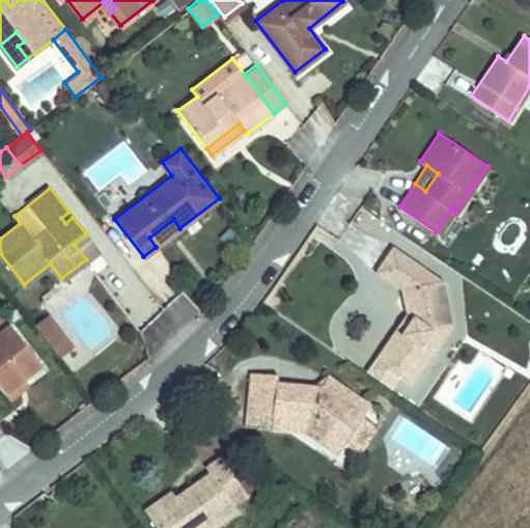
[(451,210),(436,231),(441,234),(455,213),(451,210)]
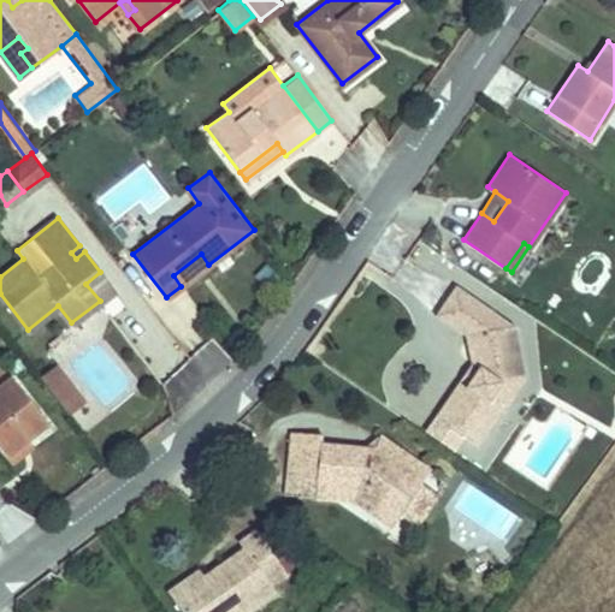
[(84,251),(80,245),(71,253),(76,259),(84,251)]
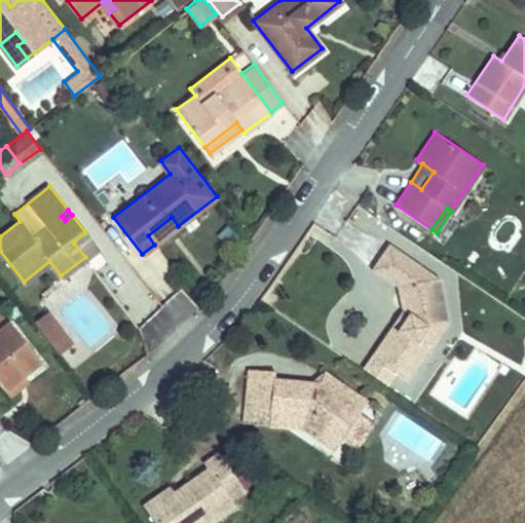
[(148,235),(154,245),(178,226),(172,217),(148,235)]
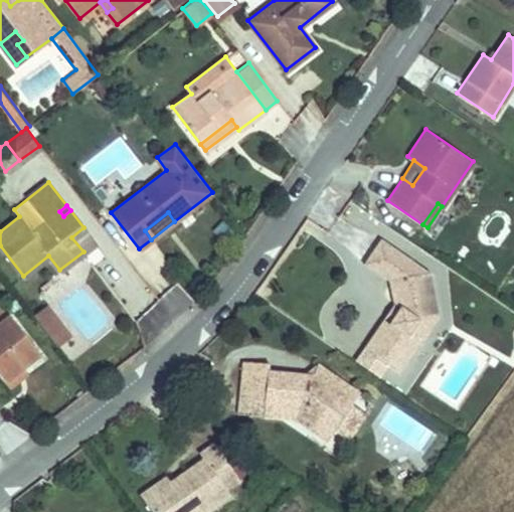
[(96,242),(83,227),(71,237),(83,251),(96,242)]
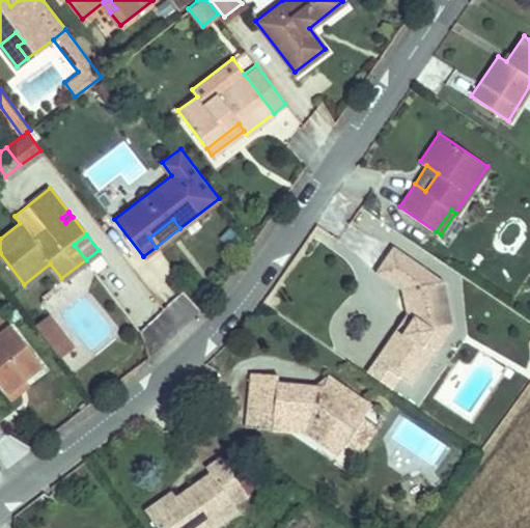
[(400,287),(406,311),(412,315),(400,332),(394,328),(374,357),(400,376),(412,383),(435,349),(422,340),(430,329),(450,325),(442,280),(427,282),(424,267),(391,245),(374,270),(400,287)]
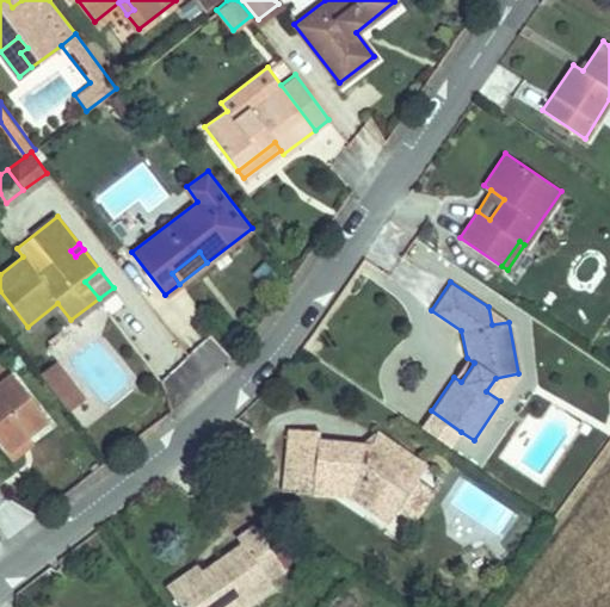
[(492,324),(509,322),(488,307),(492,324)]
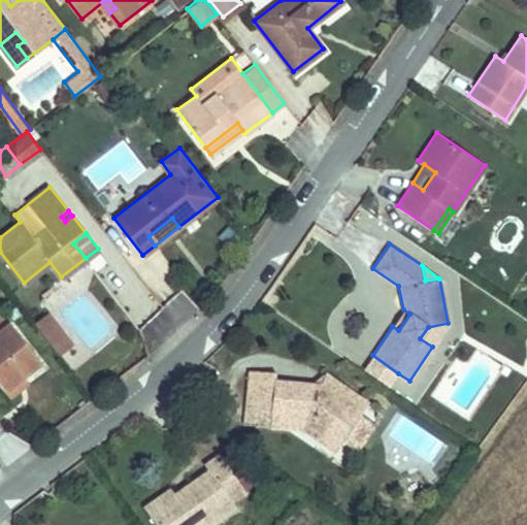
[(409,314),(403,309),(392,326),(398,330),(409,314)]
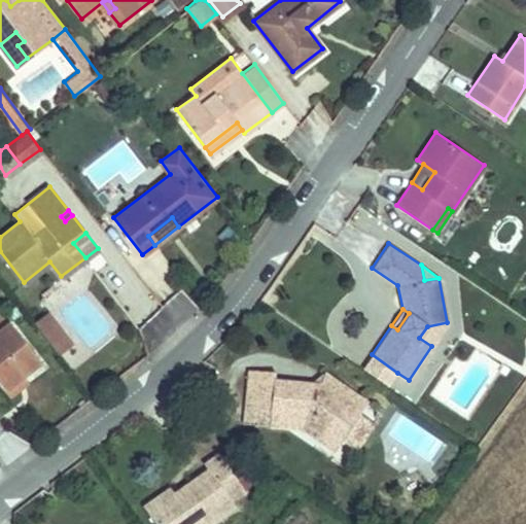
[(46,311),(34,321),(59,353),(72,343),(46,311)]
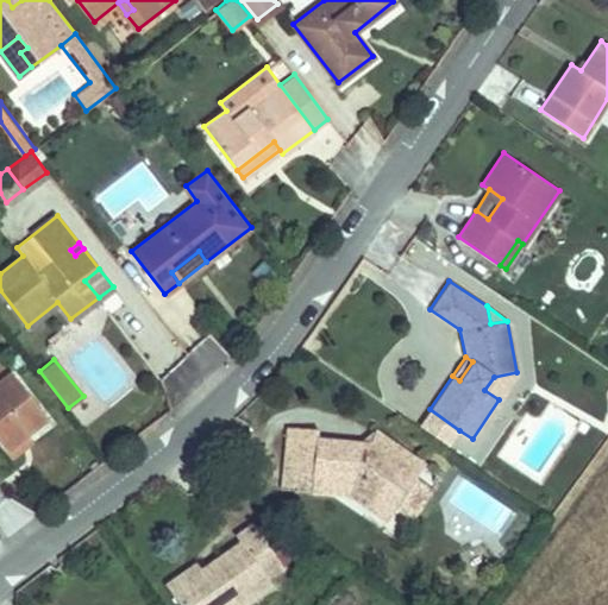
[(0,380),(11,372),(1,360),(0,361),(0,380)]
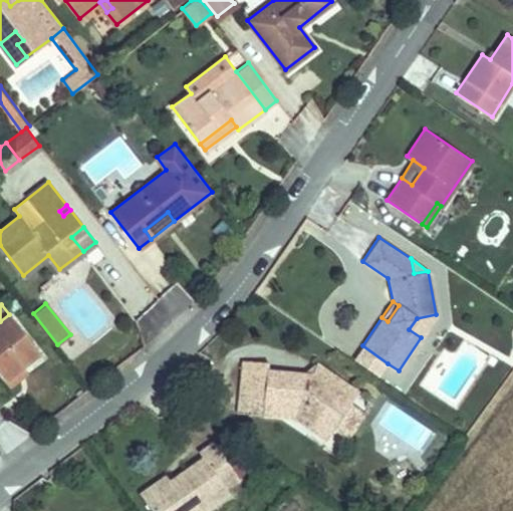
[(39,353),(9,314),(0,321),(0,374),(4,380),(22,366),(39,353)]
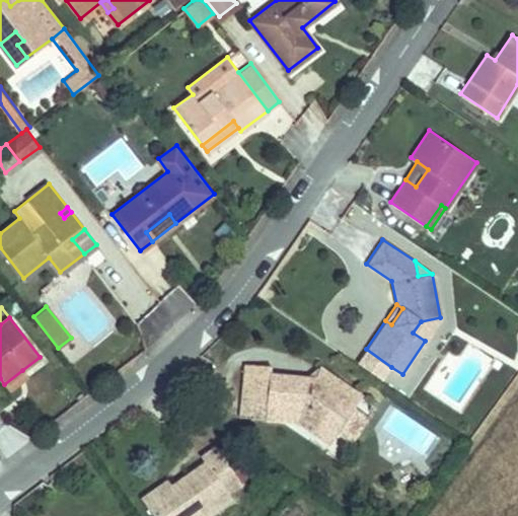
[(413,333),(425,341),(440,317),(421,321),(413,333)]
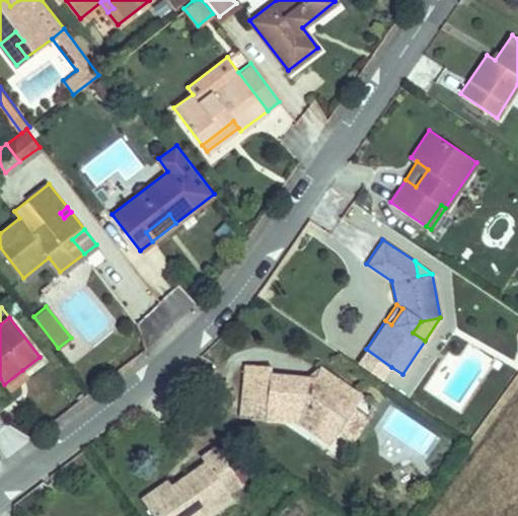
[(391,367),(366,349),(357,362),(383,379),(391,367)]
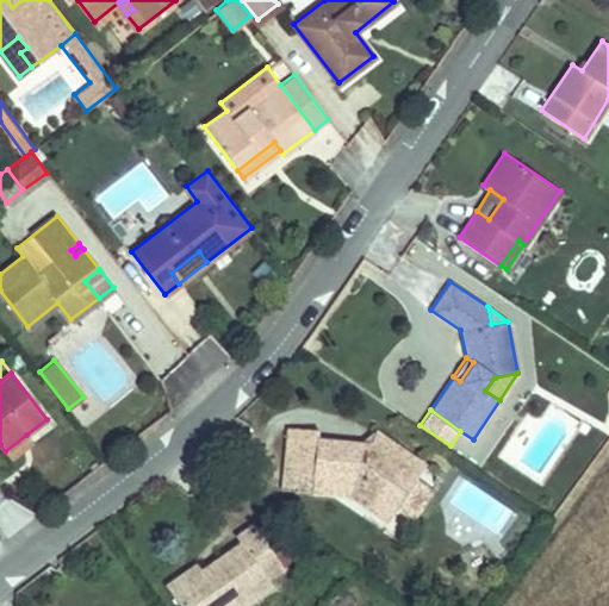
[(374,430),(366,442),(317,438),(318,429),(289,425),(285,468),(312,470),(311,491),(350,494),(386,520),(395,508),(416,476),(392,460),(401,448),(374,430)]
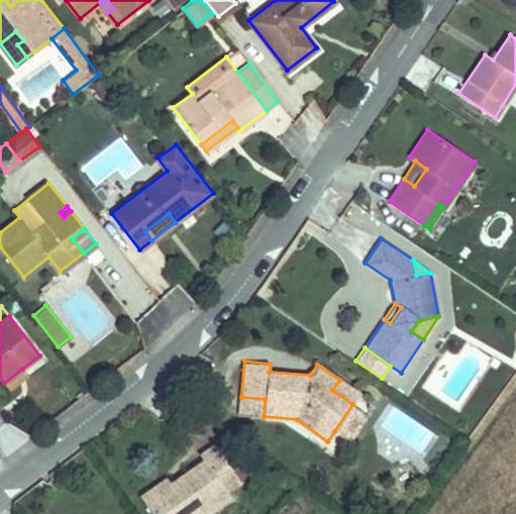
[(22,369),(4,383),(8,388),(26,374),(22,369)]
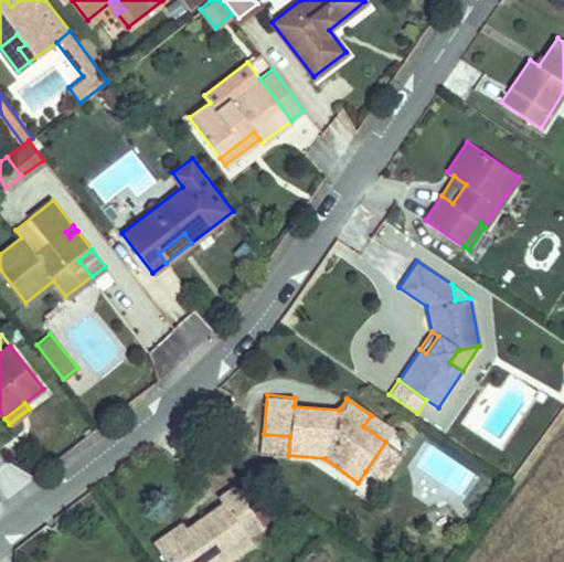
[(363,426),(385,442),(393,431),(371,415),(363,426)]
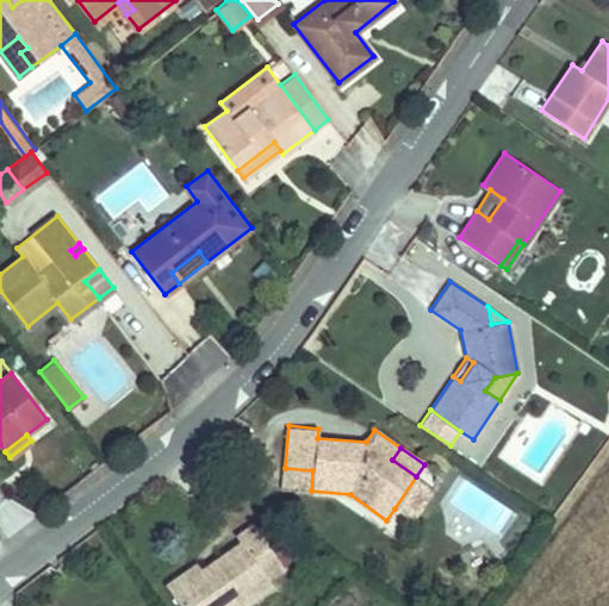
[(312,470),(285,468),(283,488),(311,491),(312,470)]
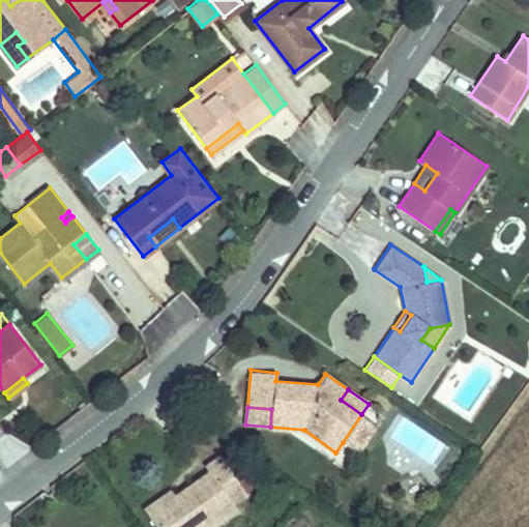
[(361,414),(343,442),(357,452),(377,425),(361,414)]
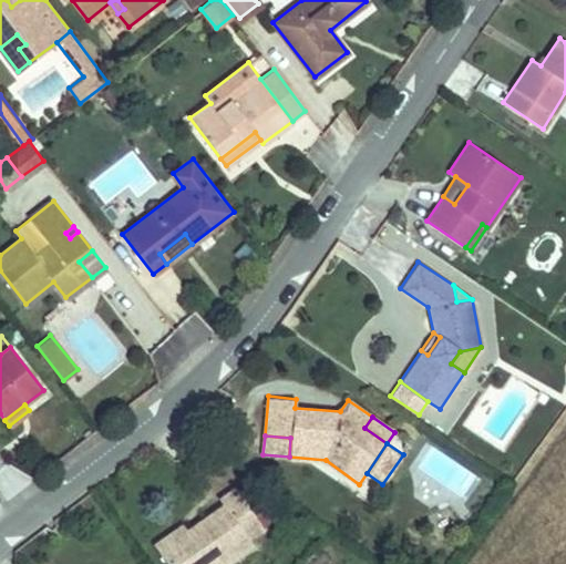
[(224,505),(186,531),(158,550),(167,563),(220,563),(251,544),(247,537),(261,527),(235,488),(219,498),(224,505)]
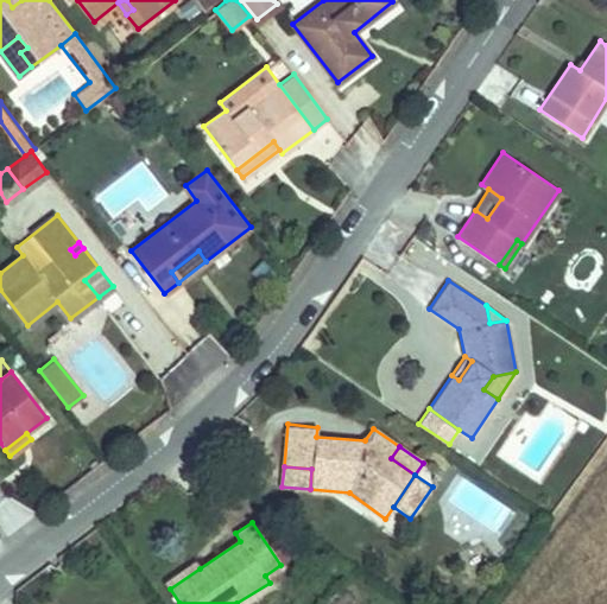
[(170,589),(200,568),(195,561),(165,582),(170,589)]
